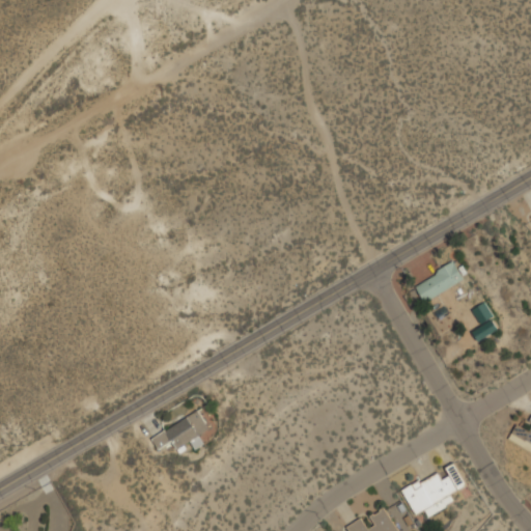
[(417,288),(428,303),(464,273),(451,259),(417,288)]
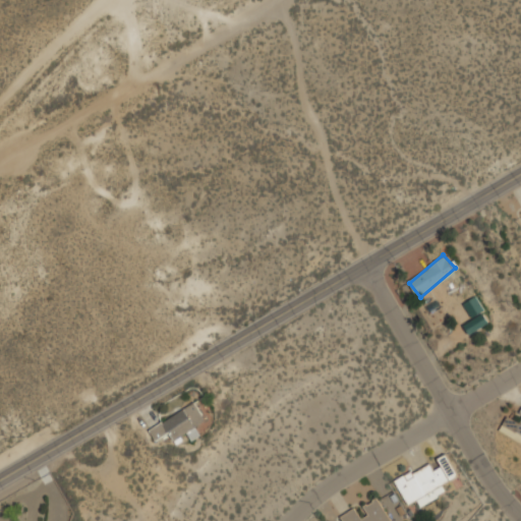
[(464,301),(470,317),(484,311),(477,296),(464,301)]
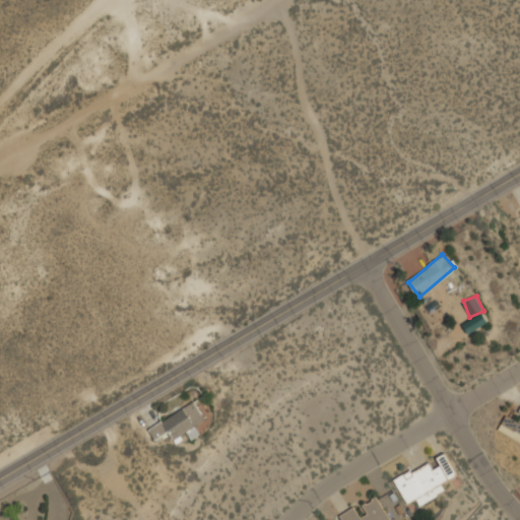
[(462,325),(468,334),(488,321),(481,312),(462,325)]
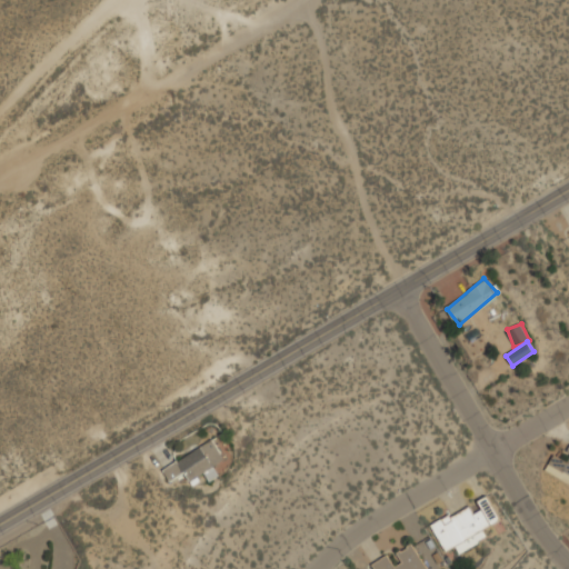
[(190,482),(215,468),(213,466),(225,459),(213,439),(163,468),(170,481),(185,472),(190,482)]
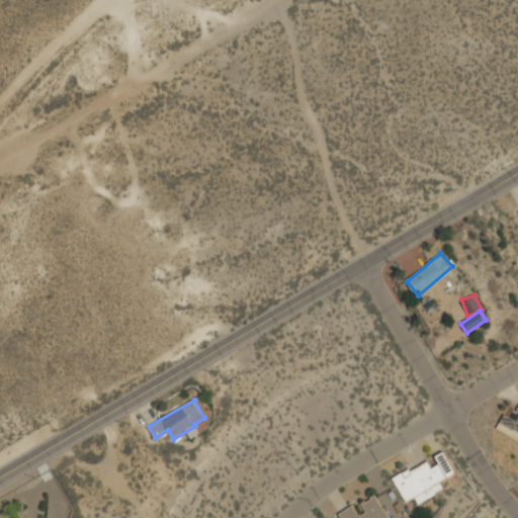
[(503,413),(495,430),(517,440),(517,409),(514,418),(503,413)]
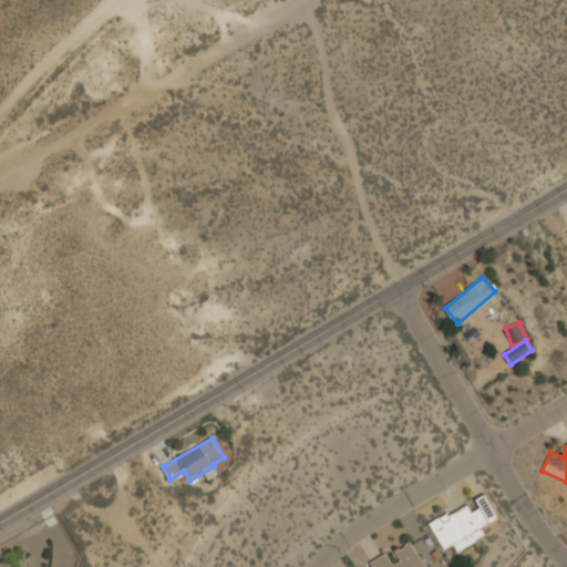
[(429,522),(443,549),(454,544),(457,550),(482,537),(478,529),(498,518),(485,493),(475,498),(480,506),(471,511),(465,503),(429,522)]
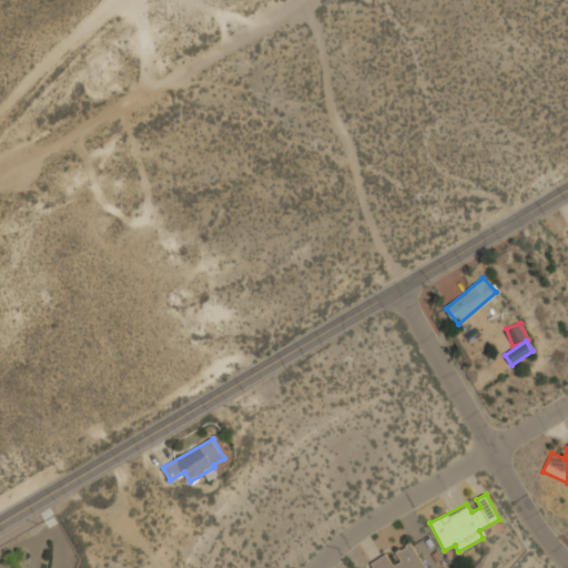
[(371,564),(373,567),(427,567),(411,543),(392,555),(389,551),(371,564)]
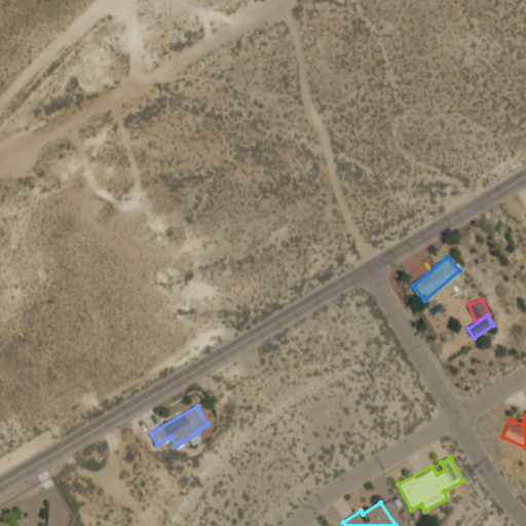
All buildings are outlined.
